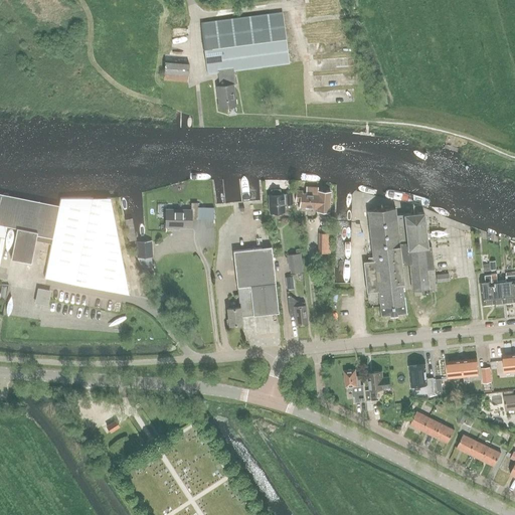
[(235,84),(233,70),(289,63),(282,12),(201,23),(207,74),(217,73),(219,86),(216,87),(219,109),(235,106),(232,84),(235,84)]
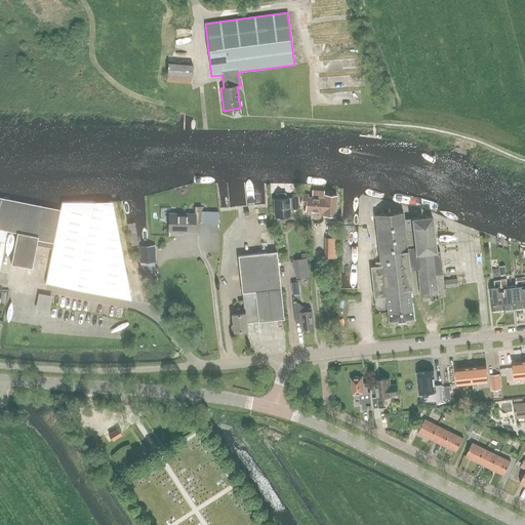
[(191,84),(193,58),(168,56),(166,82),(191,84)]
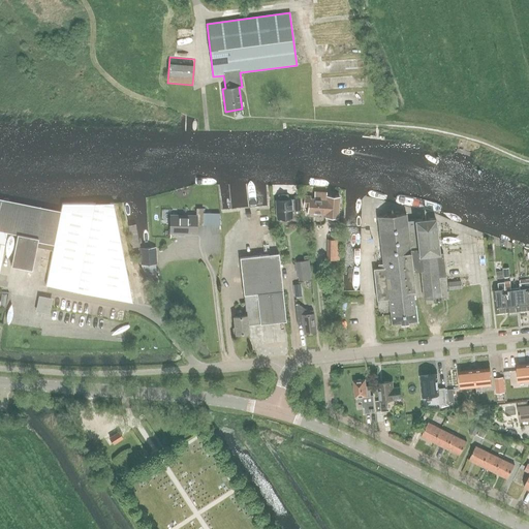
[(288,199),(288,194),(278,195),(278,200),(276,200),(277,219),(286,219),(286,218),(291,217),(291,210),(301,210),(300,199),(288,199)]
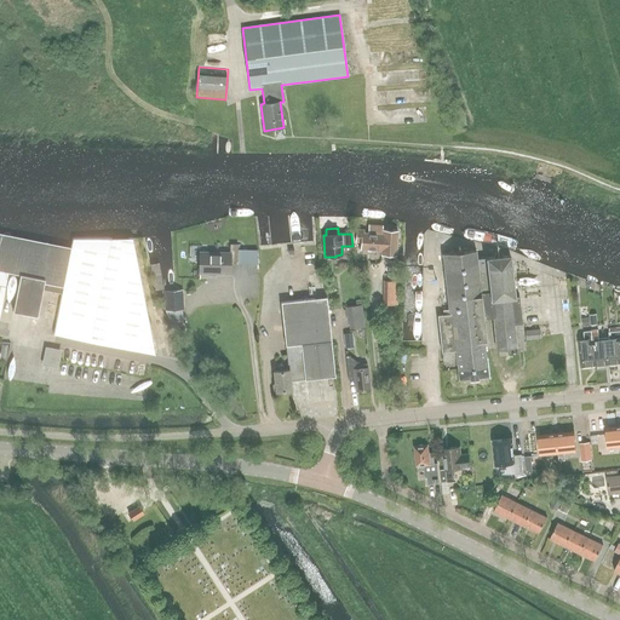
[(383,230),(372,229),(372,234),(363,233),(363,230),(356,229),(355,241),(360,242),(360,250),(382,251),(380,254),(396,256),(397,230),(383,230)]
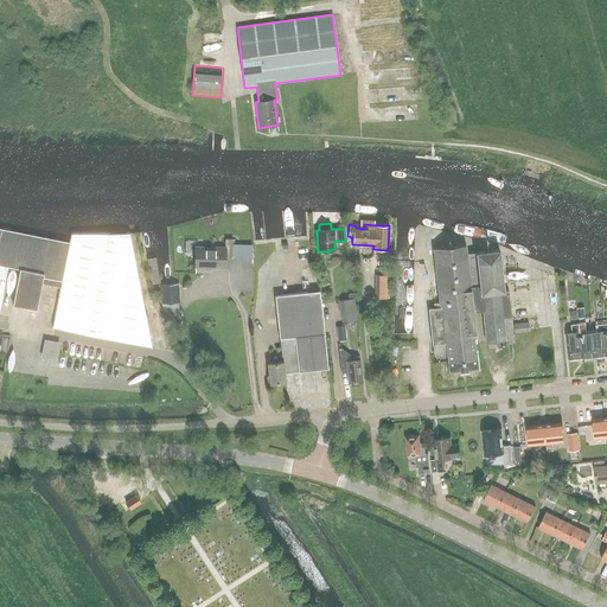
[(0,266),(8,267),(20,269),(13,306),(37,311),(42,285),(61,288),(52,327),(153,347),(131,234),(104,234),(69,234),(68,243),(0,229),(0,266)]
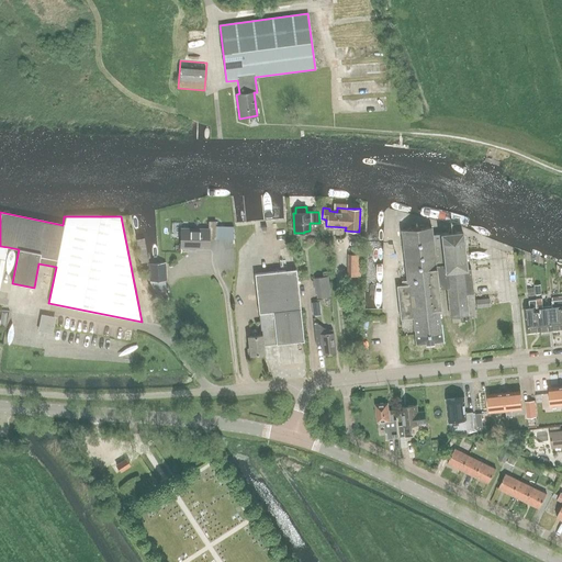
[(215,239),(215,222),(209,222),(209,229),(181,228),(180,247),(209,248),(209,239),(215,239)]
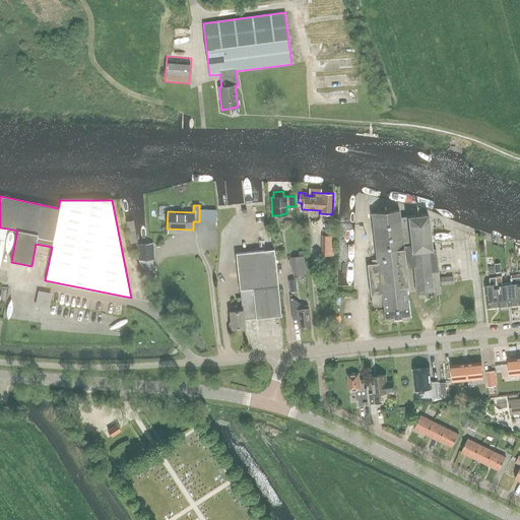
[(372,264),(367,265),(370,291),(371,295),(371,301),(377,301),(377,298),(383,297),(385,318),(394,317),(394,318),(400,317),(399,316),(408,315),(405,287),(407,287),(407,286),(405,266),(413,266),(416,293),(428,291),(428,297),(434,297),(434,295),(433,290),(433,284),(439,283),(438,271),(436,257),(435,249),(432,249),(428,214),(400,217),(399,210),(371,213),(376,259),(372,260),(372,264)]
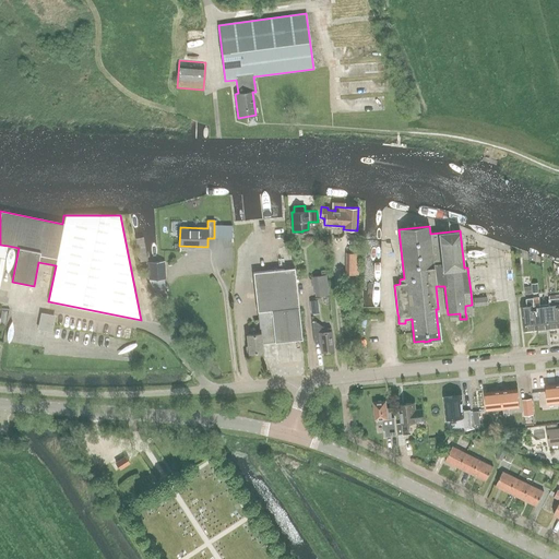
[(347,271),(357,270),(356,249),(346,249),(347,271)]
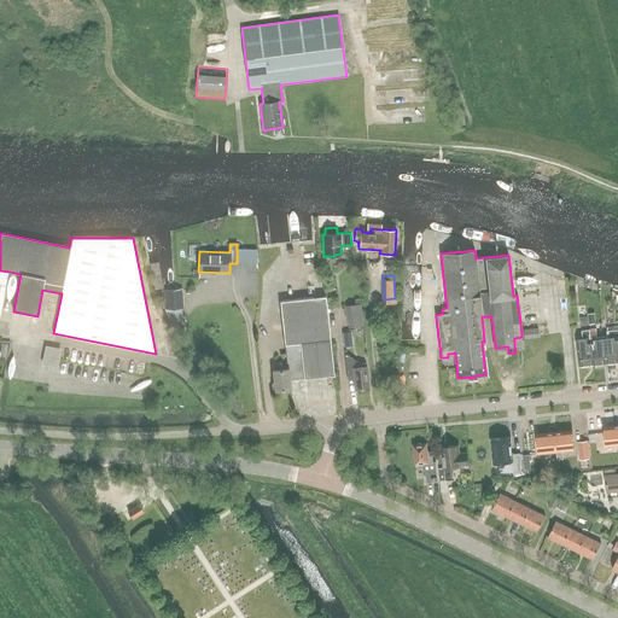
[(178,290),(163,290),(164,309),(180,308),(178,290)]
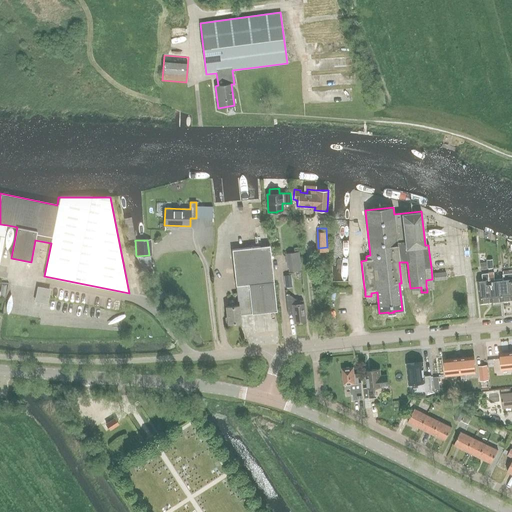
[(276,311),(273,281),(269,245),(232,250),(236,285),(238,305),(234,306),(233,302),(229,302),(229,306),(226,307),(227,324),(241,322),(240,314),(252,313),(276,311)]
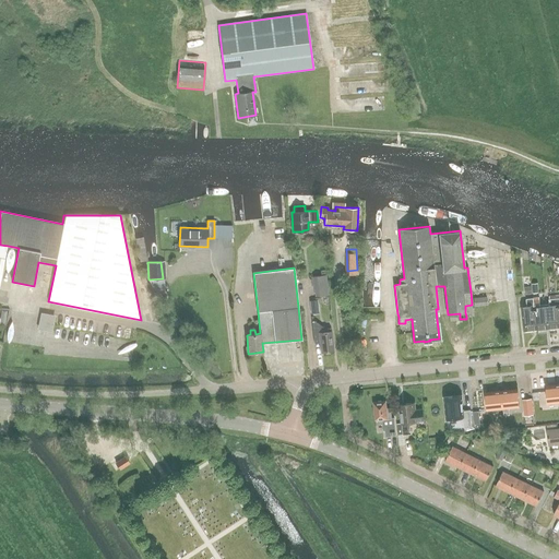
[(329,295),(326,275),(311,277),(312,290),(314,290),(316,297),(329,295)]
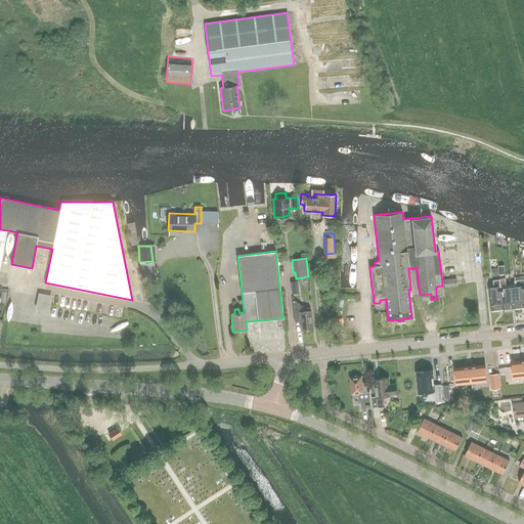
[(514,308),(523,306),(523,297),(523,290),(521,279),(521,276),(515,277),(516,287),(512,287),(512,291),(514,308)]
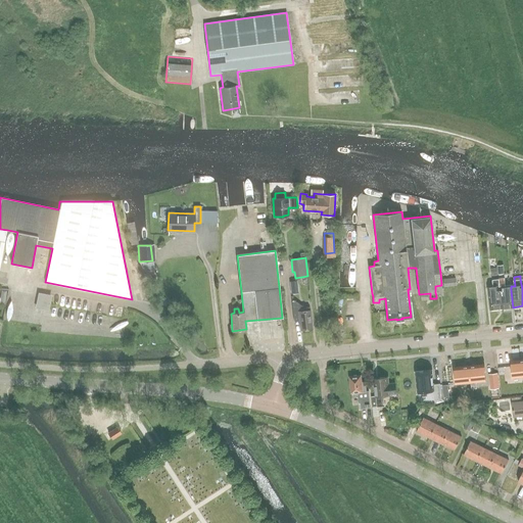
[(456,277),(442,279),(443,287),(456,285),(456,277)]
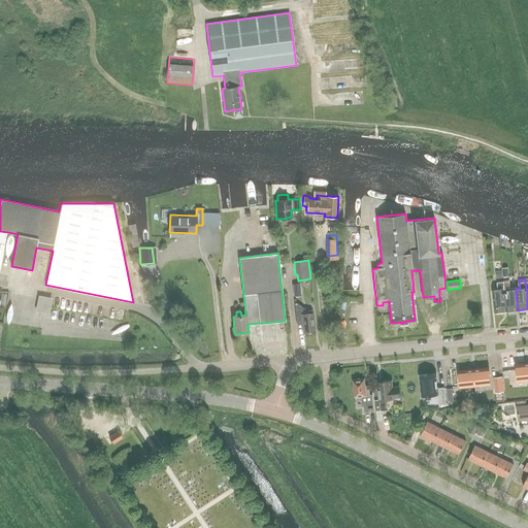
[(516,293),(516,289),(510,290),(509,281),(503,282),(504,290),(504,295),(506,311),(518,310),(516,293)]
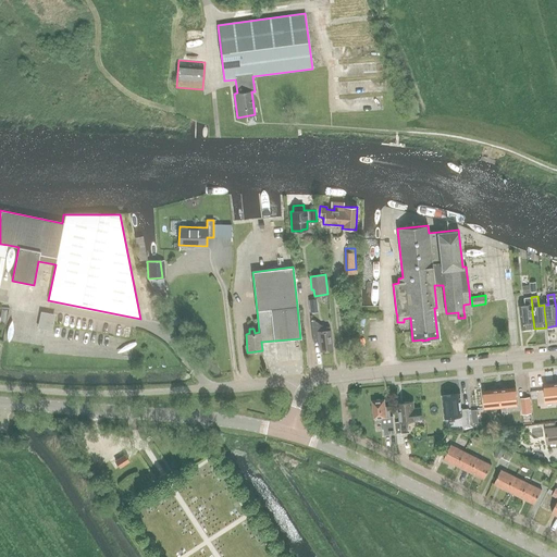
[(522,330),(534,329),(532,311),(532,306),(531,297),(524,298),(525,305),(520,306),(522,330)]
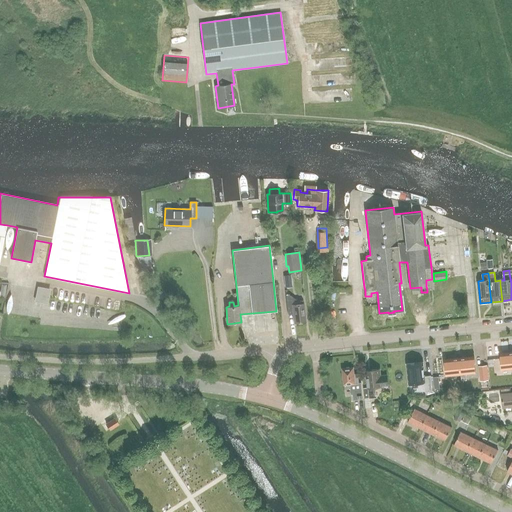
[(145,284),(144,280),(143,274),(138,275),(141,294),(147,293),(145,284)]
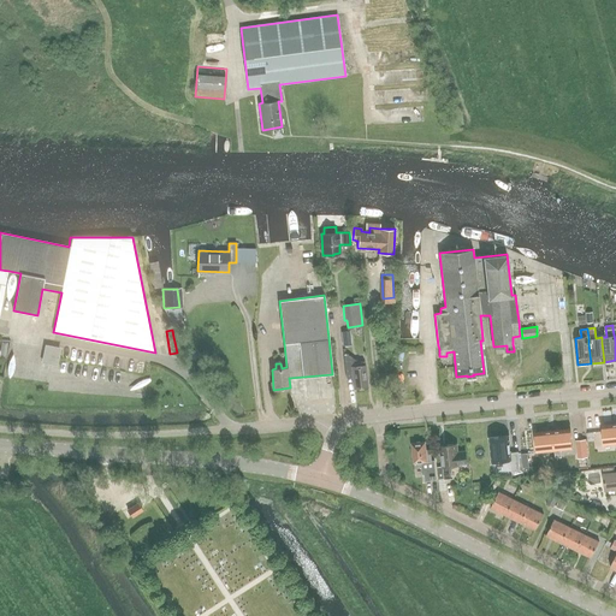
[(343,347),(351,345),(350,331),(341,331),(343,347)]
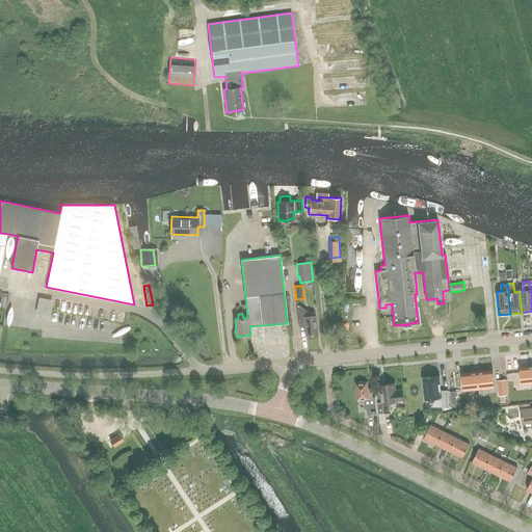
[(40,299),(37,312),(49,314),(51,301),(40,299)]
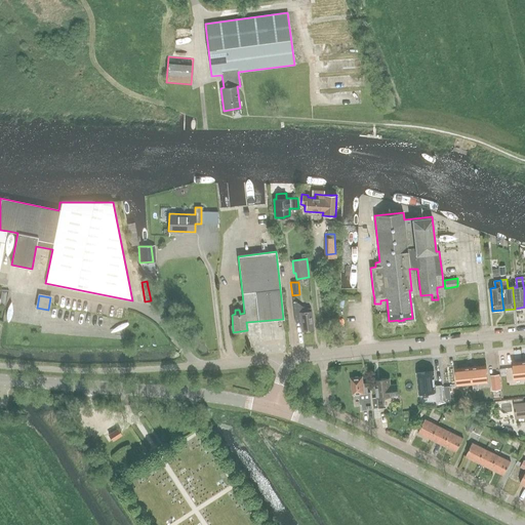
[(296,303),(296,301),(292,301),(295,322),(300,322),(301,331),(313,329),(311,311),(310,308),(305,309),(297,303),(296,303)]
